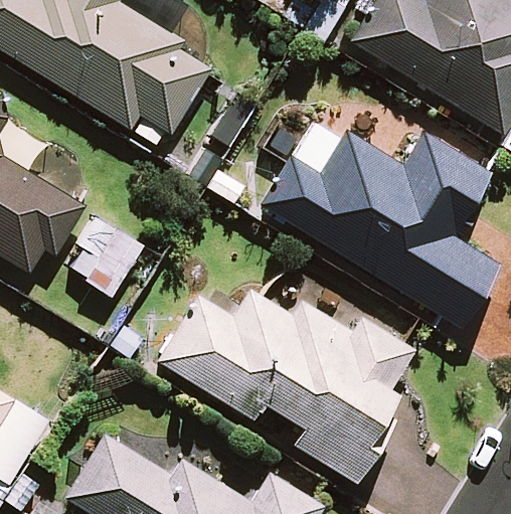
[(0,0),(0,48),(131,130),(139,116),(171,136),(212,69),(180,49),(185,42),(171,33),(120,2),(120,0),(0,0)]
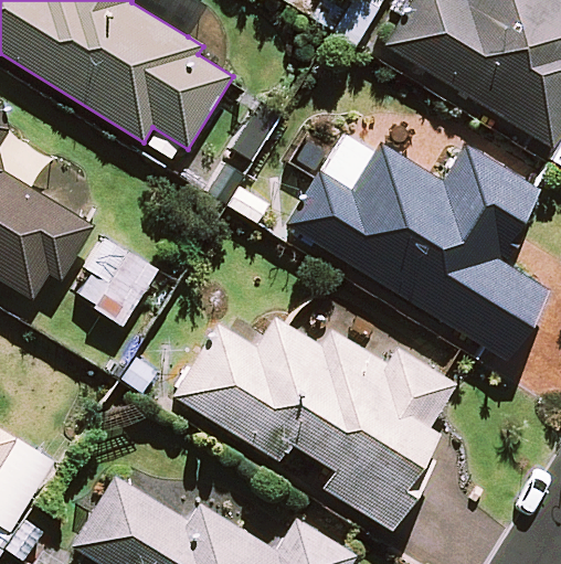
[(193,0),(131,0),(131,2),(188,36),(205,8),(193,0)]
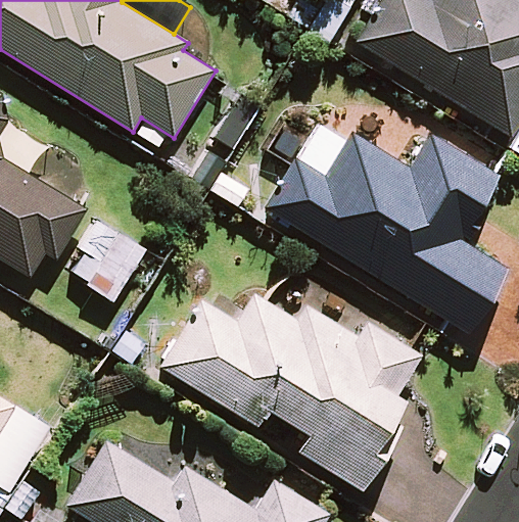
[(518,0),(382,0),(357,43),(512,138),(518,127),(518,0)]
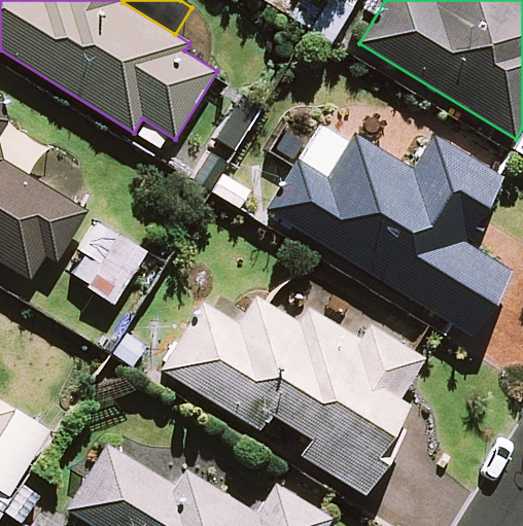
[(0,260),(31,279),(45,255),(57,261),(89,210),(3,159),(0,144),(0,134),(8,120),(3,94),(0,92),(0,260)]
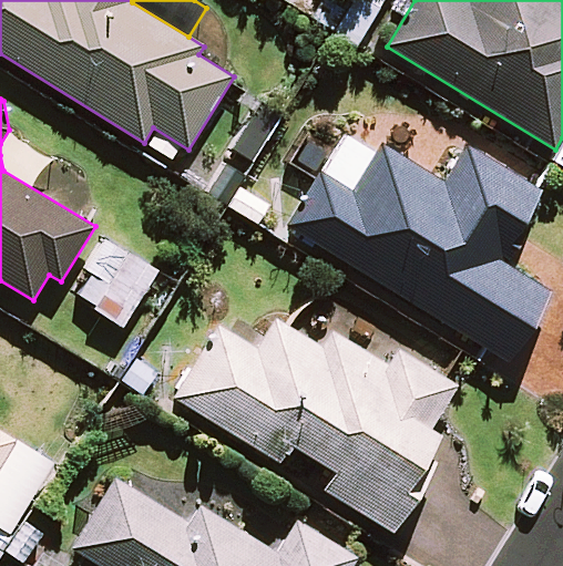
[(324,173),(352,191),(376,153),(348,135),(324,173)]
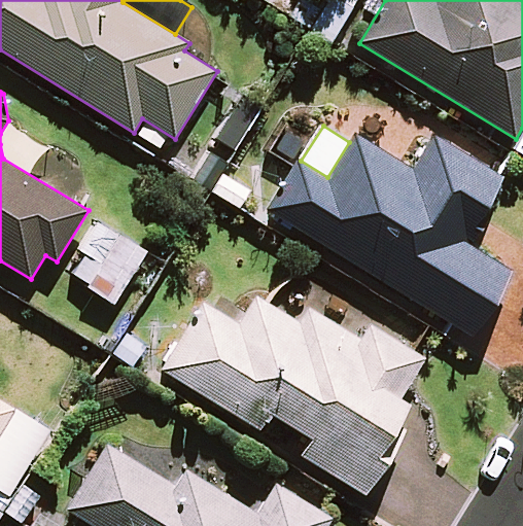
[(298,159),(266,209),(473,336),(512,271),(463,241),(466,237),(475,242),(489,219),(480,214),(503,177),(433,134),(412,169),(354,133),(349,142),(327,177),(301,161),(298,159)]
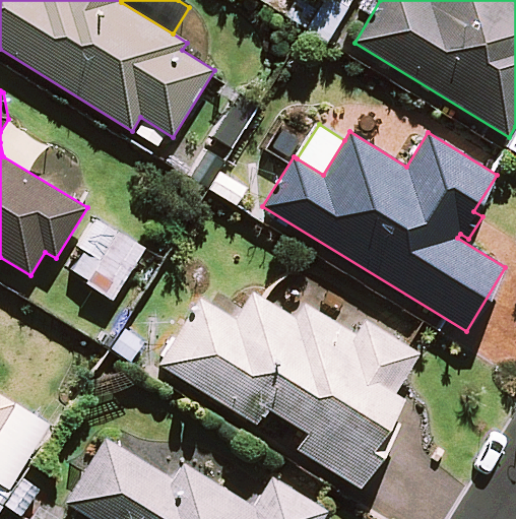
[(142,248),(95,219),(78,248),(85,253),(73,273),(113,298),(142,248)]
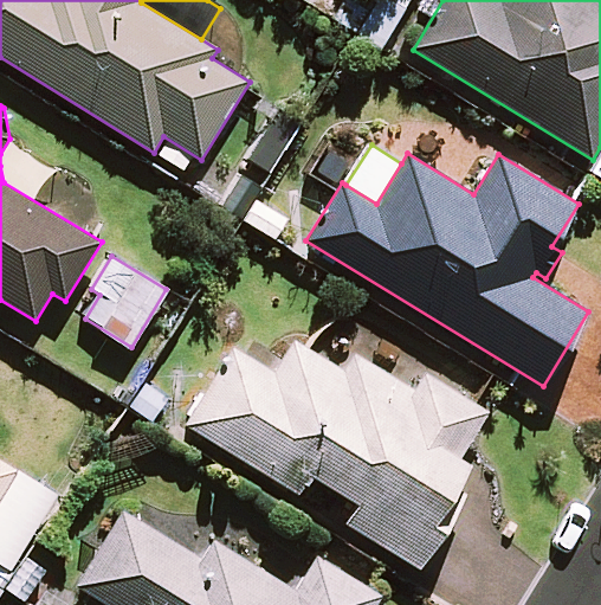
[(233,346),(185,424),(298,494),(311,474),(360,503),(347,523),(421,568),(466,494),(454,487),(469,463),(459,457),(488,411),(424,372),(414,388),(355,353),(344,369),(295,340),(275,372),(233,346)]
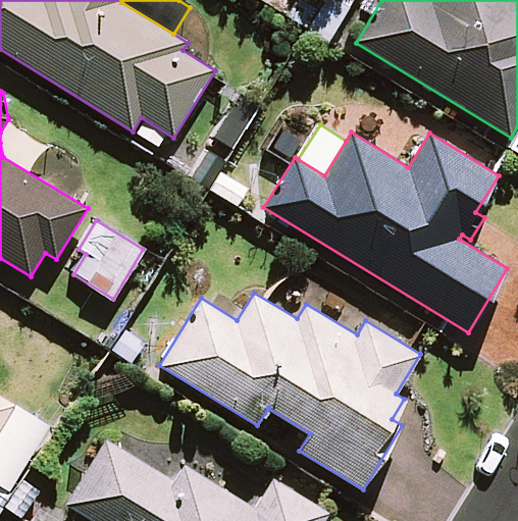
[(0,428),(16,404),(0,393),(0,428)]
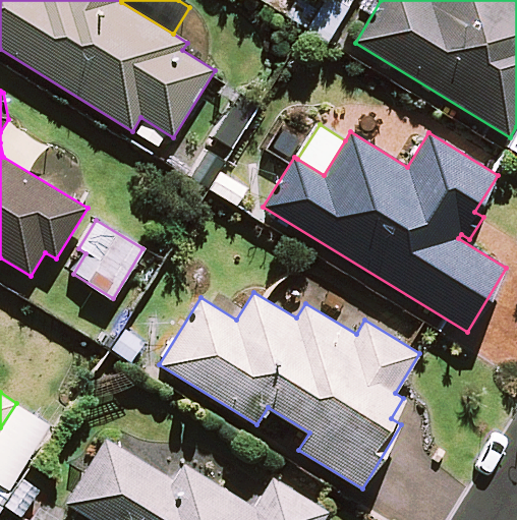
[(51,424),(16,403),(0,427),(0,483),(10,490),(51,424)]
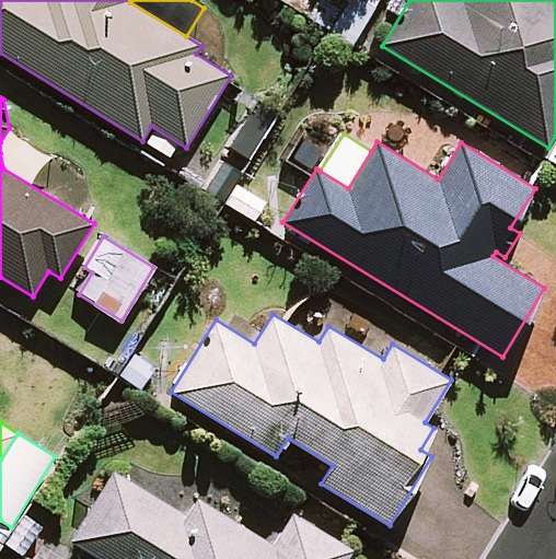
[(187,514),(115,469),(71,540),(100,558),(346,558),(351,549),(293,513),(274,544),(198,497),(187,514)]
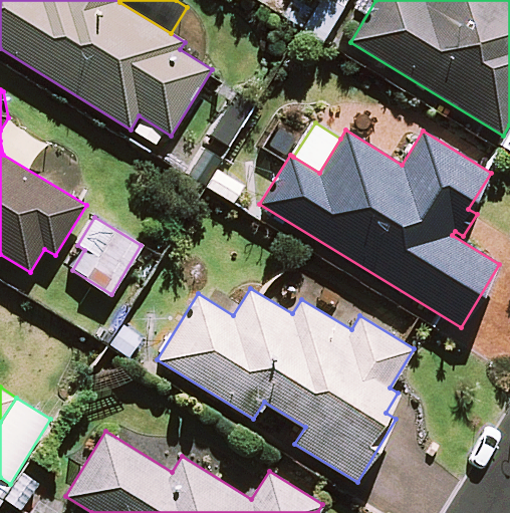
All buildings are outlined.
